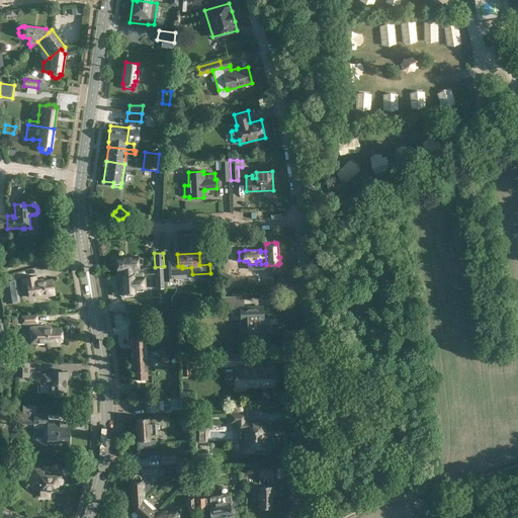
[(116,270),(123,269),(139,269),(138,256),(116,258),(116,270)]
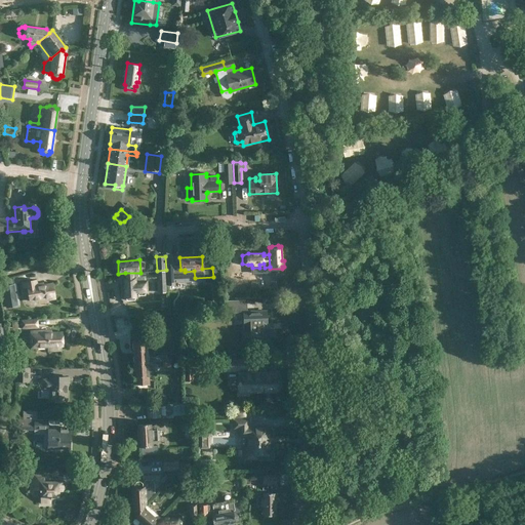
[(174,284),(173,264),(166,264),(167,284),(174,284)]
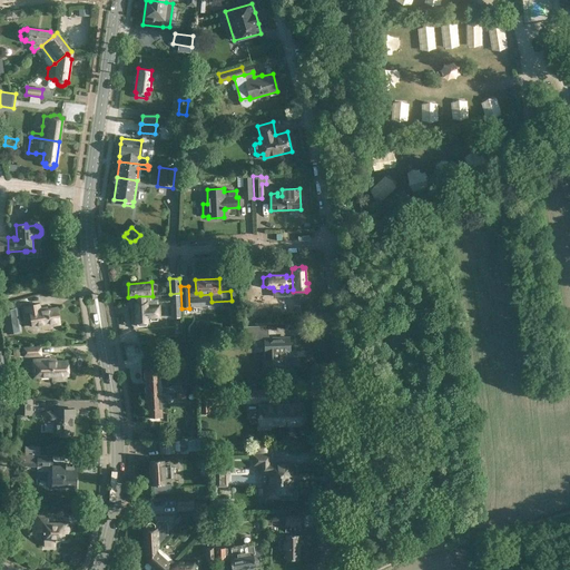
[(170,294),(172,317),(180,317),(179,294),(170,294)]
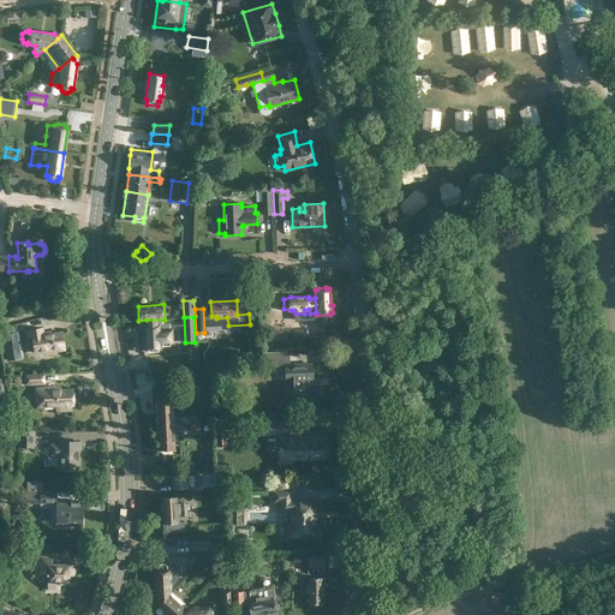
[(165,324),(165,320),(147,320),(148,326),(145,326),(147,345),(148,352),(157,351),(159,344),(172,342),(171,329),(168,329),(168,324),(165,324)]
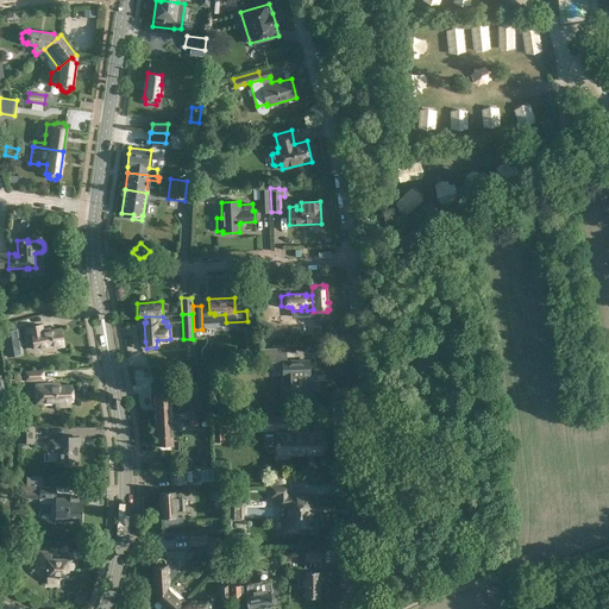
[(43,332),(41,325),(25,327),(26,334),(31,333),(31,334),(35,349),(63,344),(61,328),(43,332)]
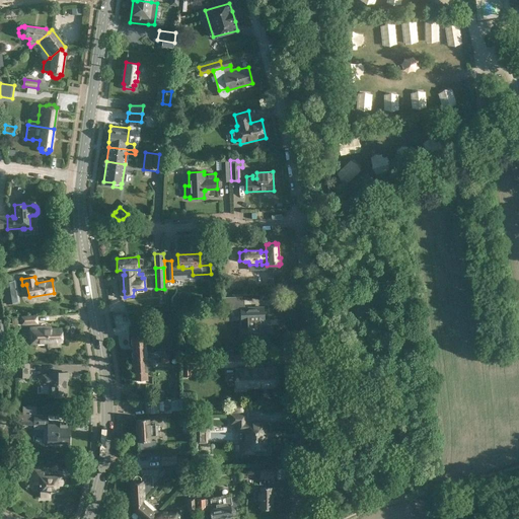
[(14,281),(3,283),(5,296),(17,295),(14,281)]
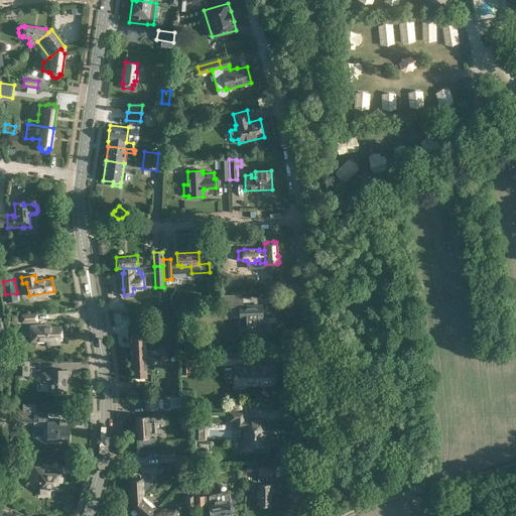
[(237,294),(222,295),(222,307),(238,307),(237,294)]
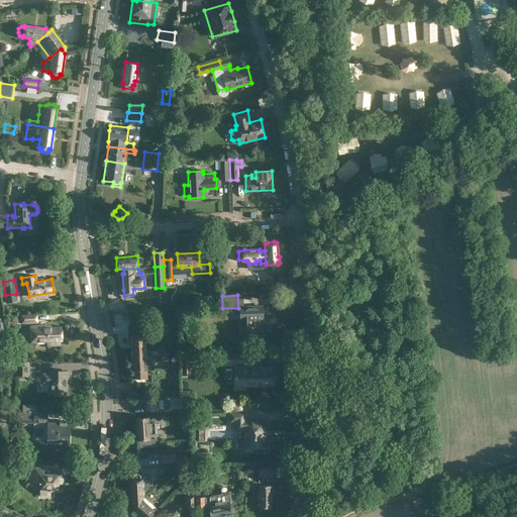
[(263,318),(262,306),(240,307),(240,319),(244,319),(245,337),(270,336),(270,324),(261,324),(260,318),(263,318)]
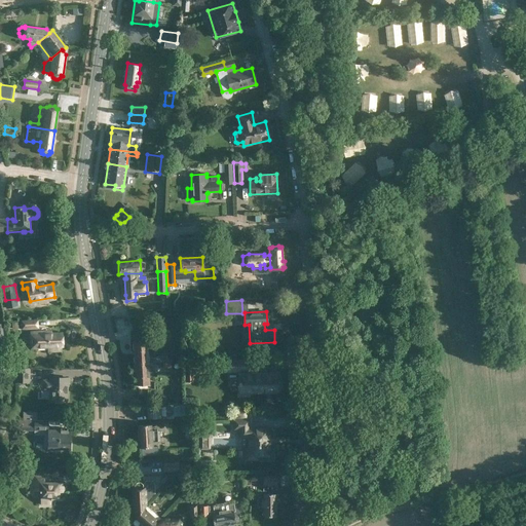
[(159,327),(175,326),(175,316),(159,317),(159,327)]
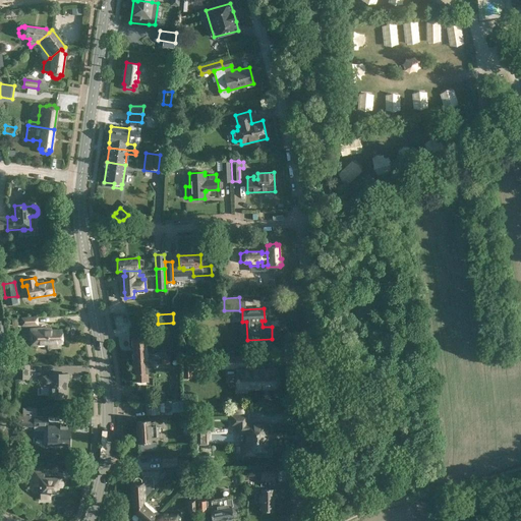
[(37,326),(37,317),(21,319),(21,326),(37,326)]
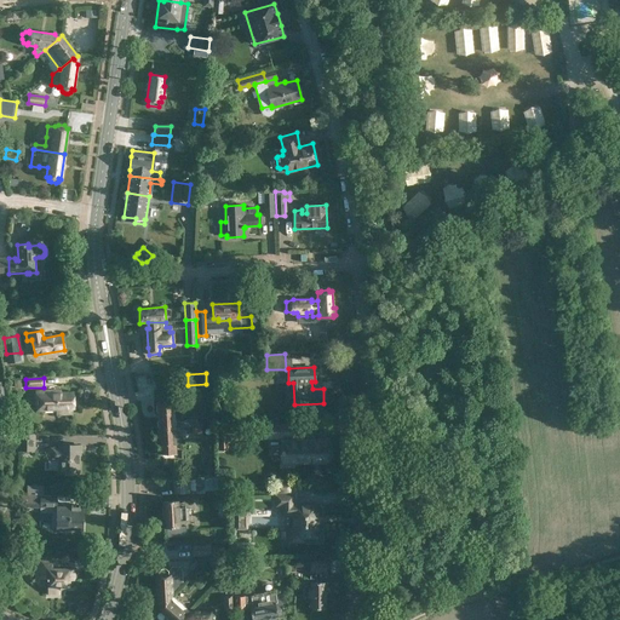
[(35,392),(34,392),(35,411),(56,411),(56,415),(73,414),(72,409),(75,409),(74,391),(61,391),(61,389),(35,390),(35,392)]
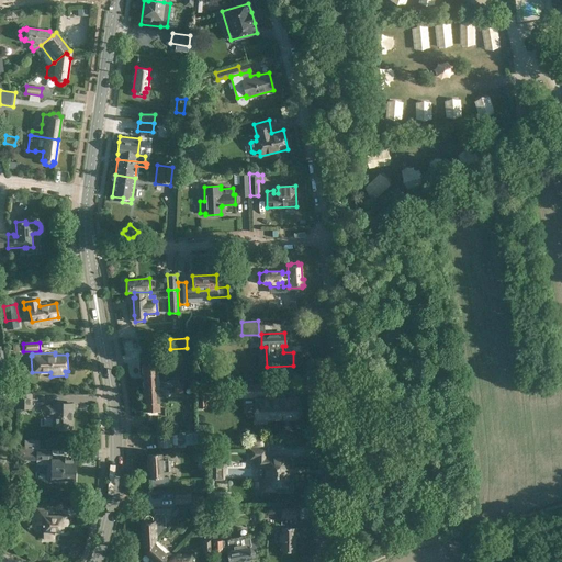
[(160,379),(156,380),(156,366),(143,366),(144,389),(157,389),(157,388),(179,386),(179,380),(167,380),(167,382),(160,382),(160,379)]
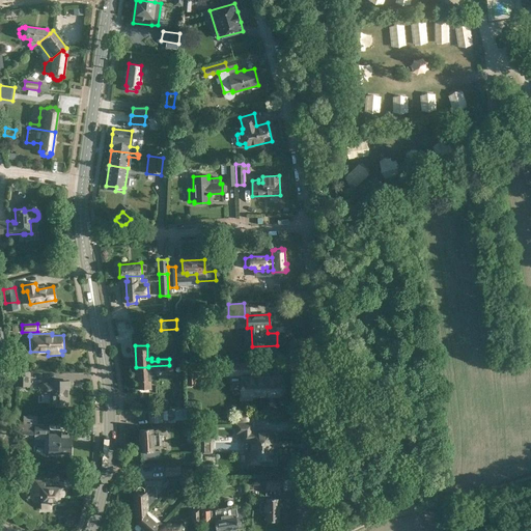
[(0,381),(10,379),(6,358),(0,358),(0,381)]
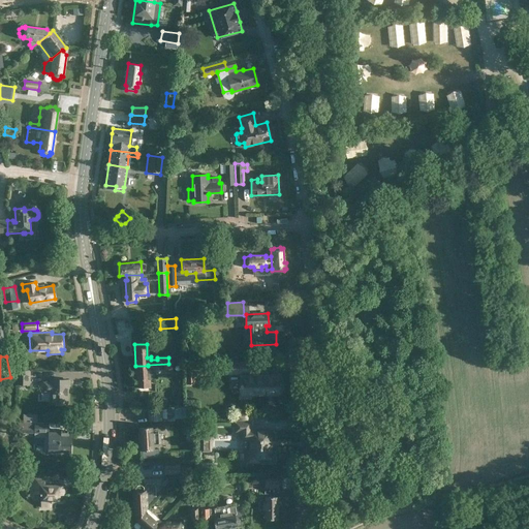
[(281,372),(257,372),(256,360),(230,361),(230,372),(248,371),(249,395),(255,395),(258,395),(258,393),(282,392),(281,372)]
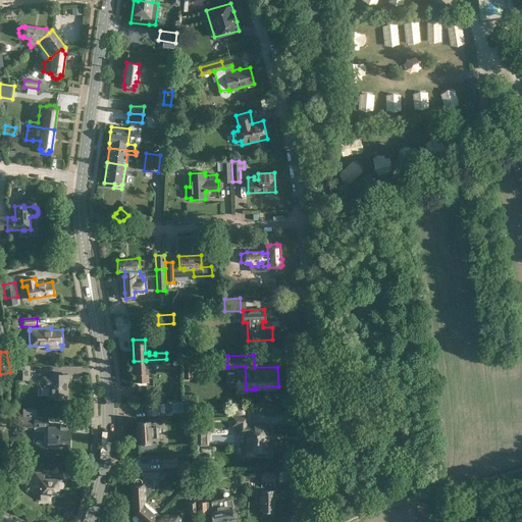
[(146,361),(134,361),(135,382),(147,381),(146,361)]
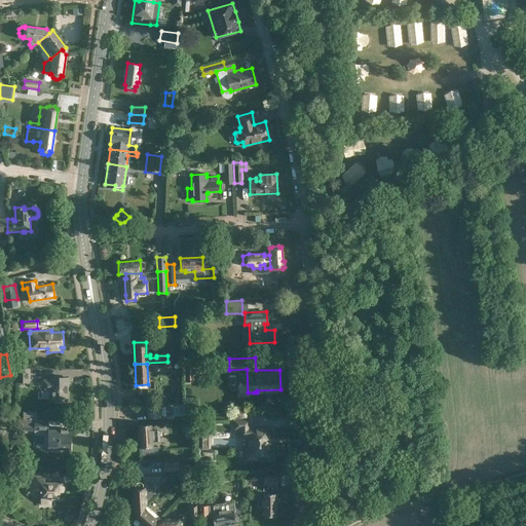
[(30,383),(30,368),(14,368),(15,383),(30,383)]
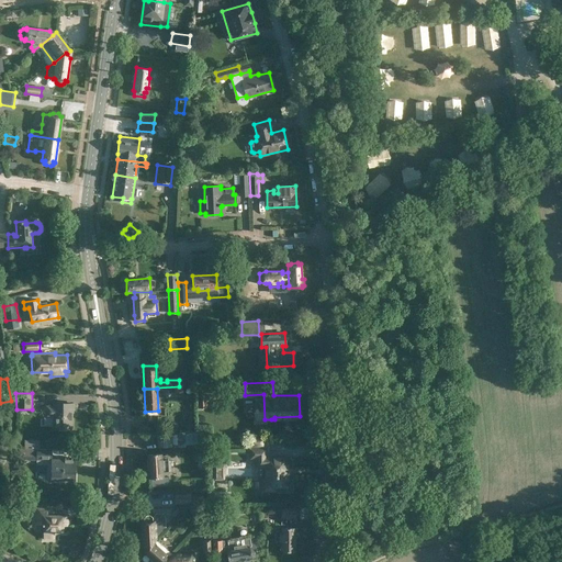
[(55,407),(45,407),(45,417),(54,417),(54,428),(71,428),(71,414),(75,414),(75,405),(55,405),(55,407)]
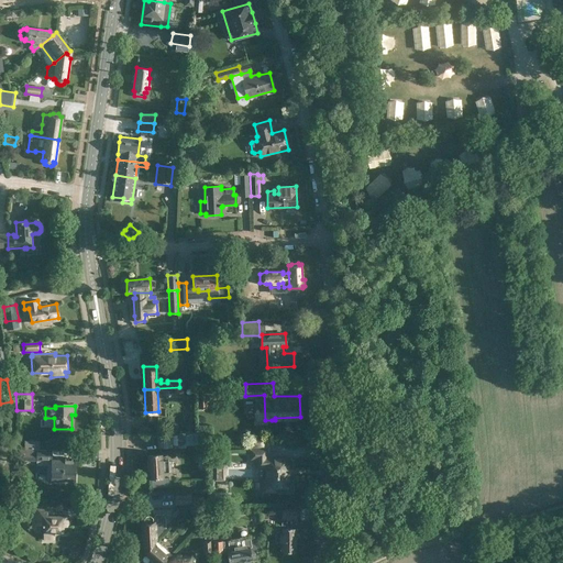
[(156,434),(157,448),(173,446),(173,445),(178,445),(180,445),(183,445),(184,443),(185,442),(185,440),(185,438),(183,435),(181,434),(179,434),(177,434),(173,434),(173,433),(156,434)]
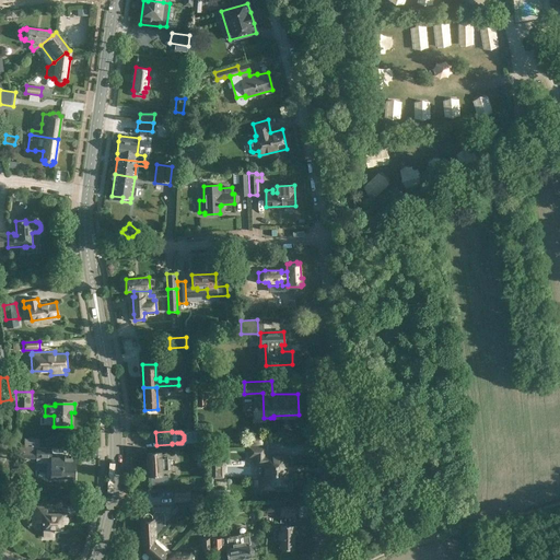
[(51,447),(39,447),(16,446),(16,458),(22,458),(50,459),(50,456),(51,456),(51,447)]
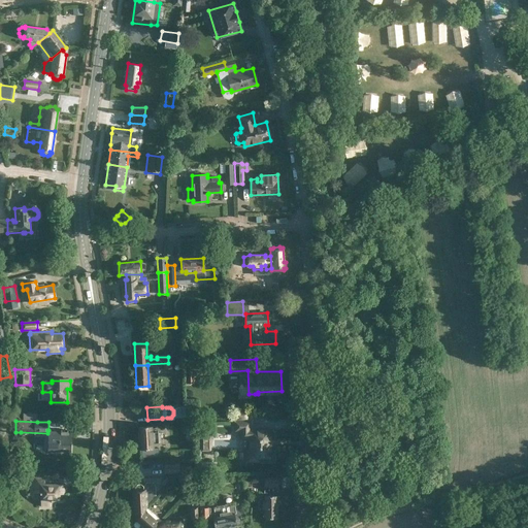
[(270,446),(270,441),(270,440),(270,429),(250,430),(250,422),(235,422),(235,430),(241,430),(241,438),(250,438),(250,450),(246,450),(246,455),(246,461),(253,461),(258,461),(258,458),(270,458),(270,447),(270,446)]
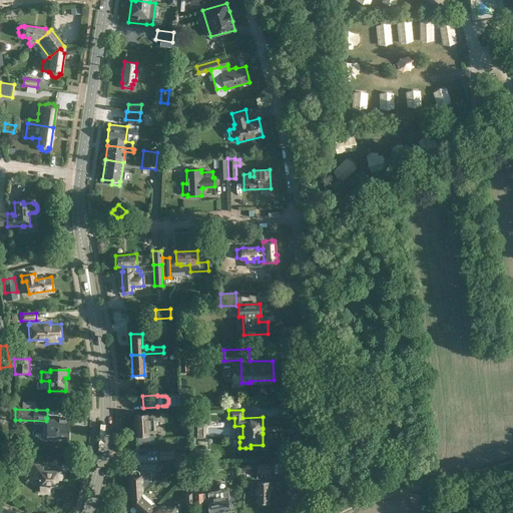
[(147,420),(147,415),(135,415),(135,435),(147,435),(147,429),(152,429),(152,420),(147,420)]
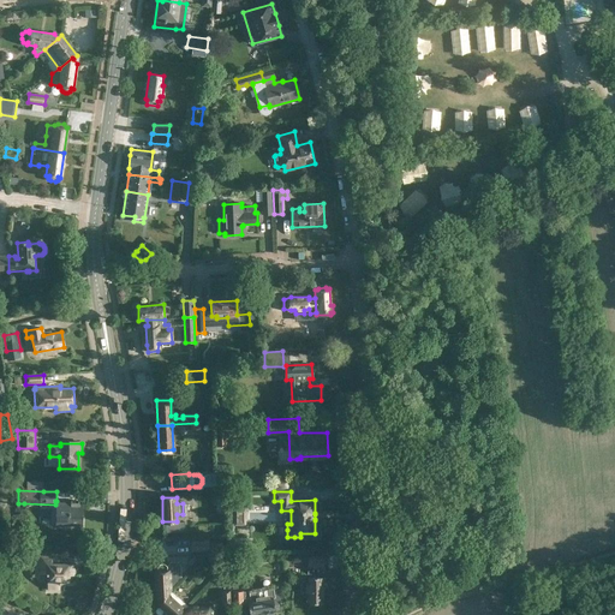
[(55,501),(55,505),(55,525),(83,526),(83,502),(57,501),(55,501)]
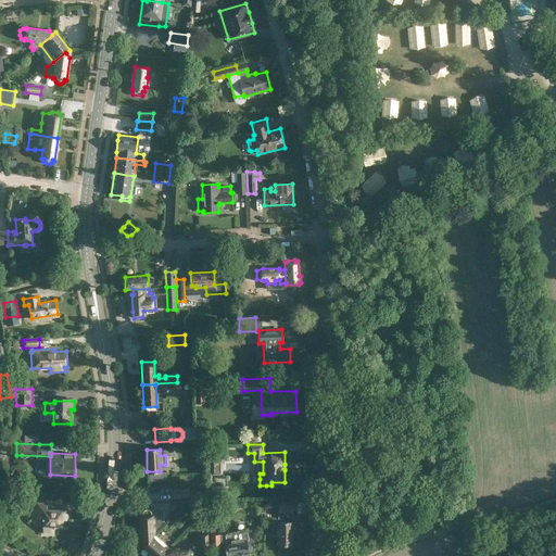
[(174,500),(189,498),(189,487),(173,488),(174,500)]
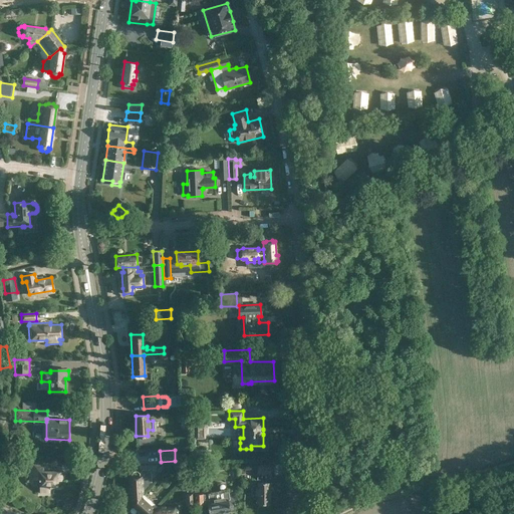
[(202,464),(202,455),(193,454),(194,464),(202,464)]
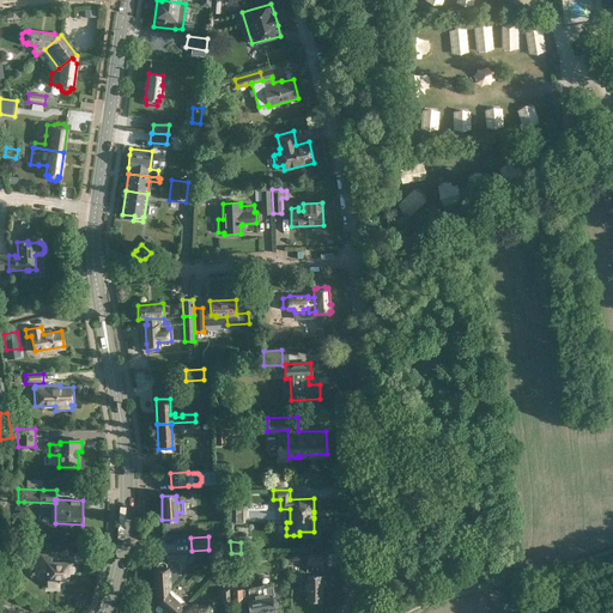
[(16,560),(34,560),(34,550),(34,548),(16,548),(16,550),(16,557),(16,560)]
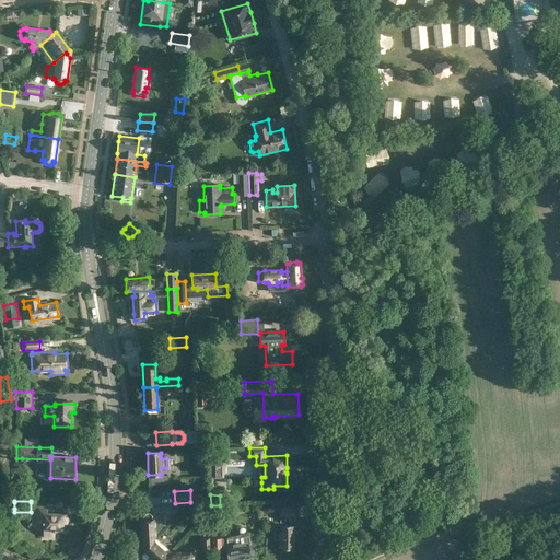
[(190,506),(197,514),(208,503),(205,501),(201,502),(200,504),(197,501),(190,506)]
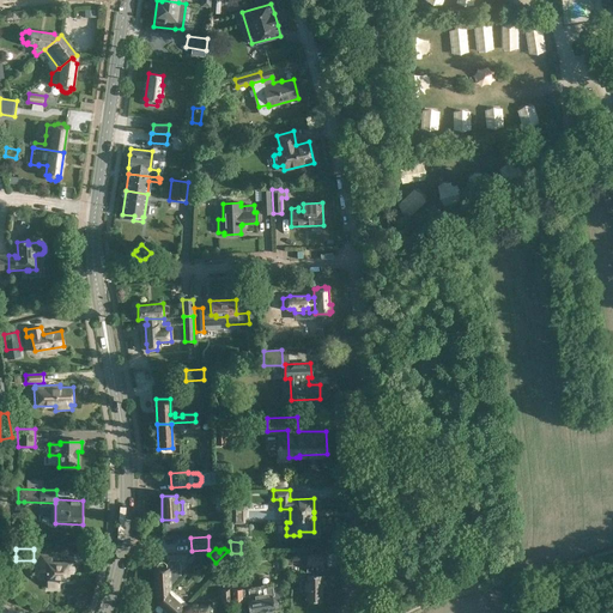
[(303,581),(299,583),(299,588),(303,592),(304,592),(307,592),(305,601),(320,601),(321,575),(320,575),(320,572),(320,565),(321,565),(321,554),(307,554),(307,564),(308,564),(308,575),(307,575),(307,581),(304,581),(303,581)]
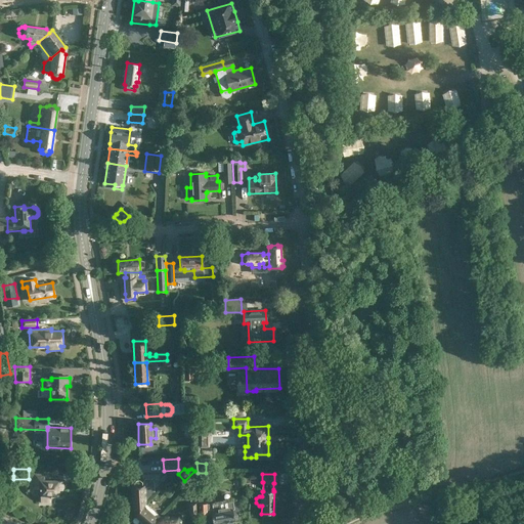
[(43,475),(33,475),(33,484),(37,484),(37,489),(40,489),(40,498),(51,498),(51,496),(57,496),(57,490),(61,490),(61,482),(43,482),(43,475)]
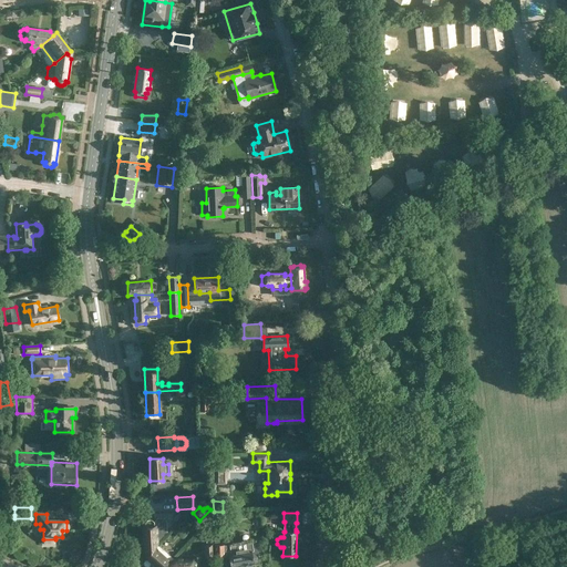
[(144,552),(148,554),(156,545),(155,527),(153,527),(153,524),(151,522),(147,522),(145,525),(145,528),(143,528),(143,531),(142,532),(142,535),(143,535),(144,552)]
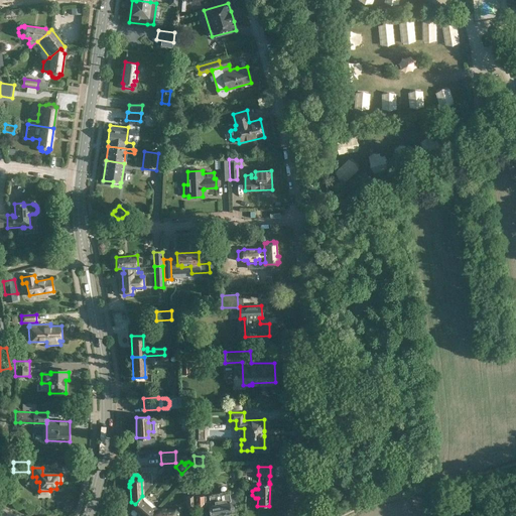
[(195,496),(196,507),(204,507),(208,507),(210,515),(209,515),(208,515),(222,515),(233,514),(232,514),(236,513),(234,500),(235,497),(232,492),(228,492),(228,493),(209,497),(209,496),(204,497),(204,496),(195,496)]
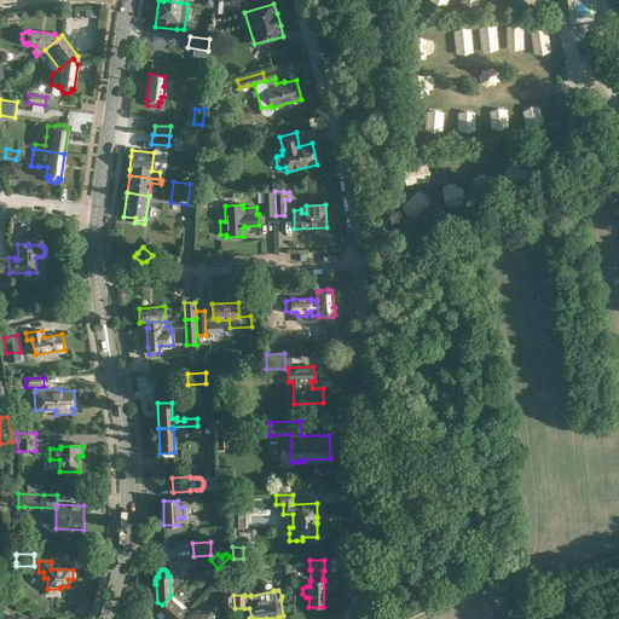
[(171,595),(162,605),(157,609),(168,618),(184,618),(190,612),(189,609),(172,594),(171,595)]
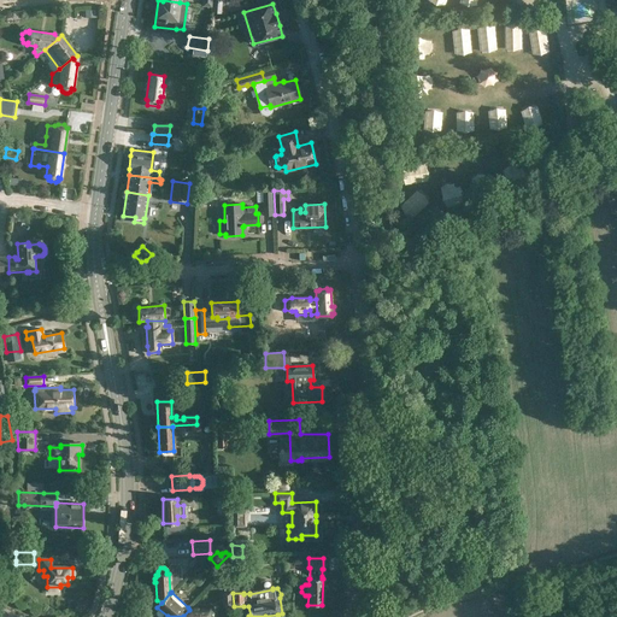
[(231,606),(230,592),(221,593),(222,606),(231,606)]
